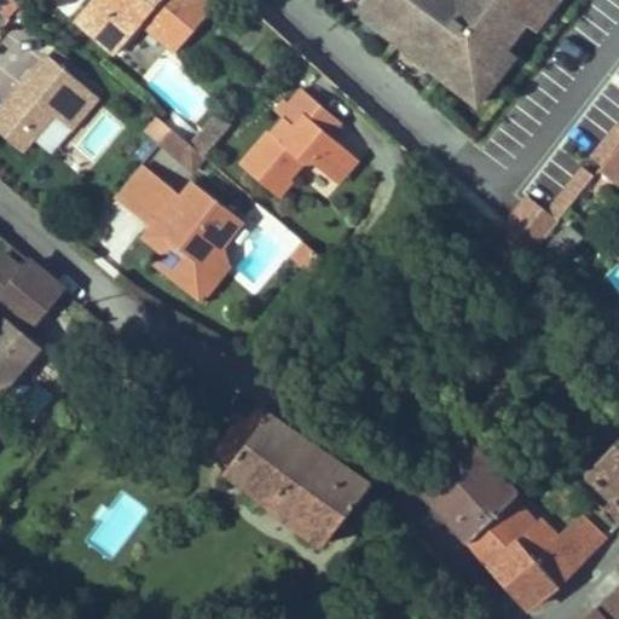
[(214,7),(206,0),(91,0),(76,18),(116,53),(143,22),(177,51),(214,7)]
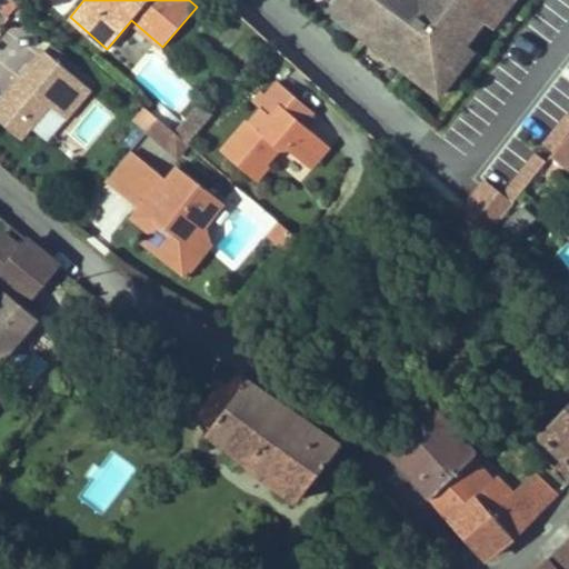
[(332,0),(327,9),(350,27),(357,18),(386,40),(378,49),(439,96),(457,72),(448,66),(466,42),(482,20),(498,0),(332,0)]
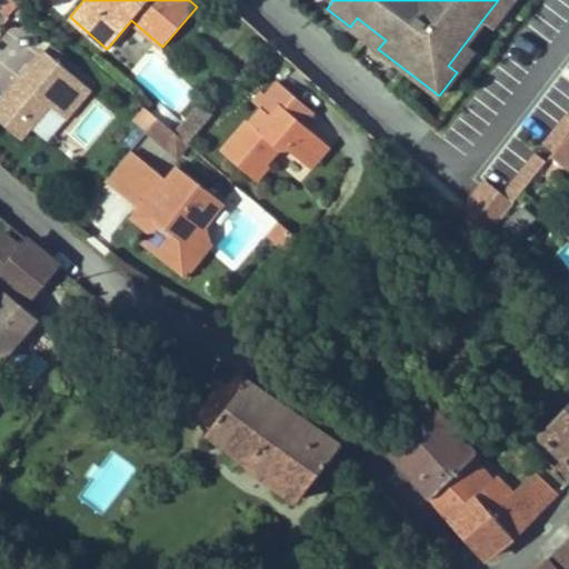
[(491,27),(511,0),(498,0),(482,20),(491,27)]
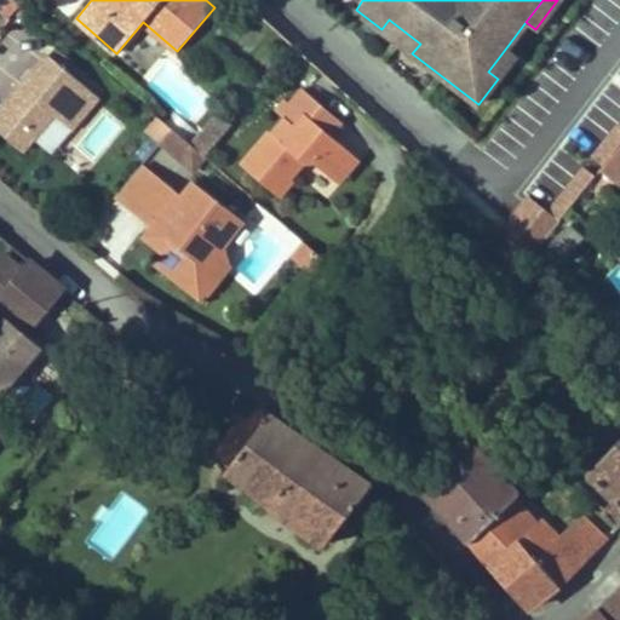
[(420,44),(389,19),(382,29),(412,53),(420,44)]
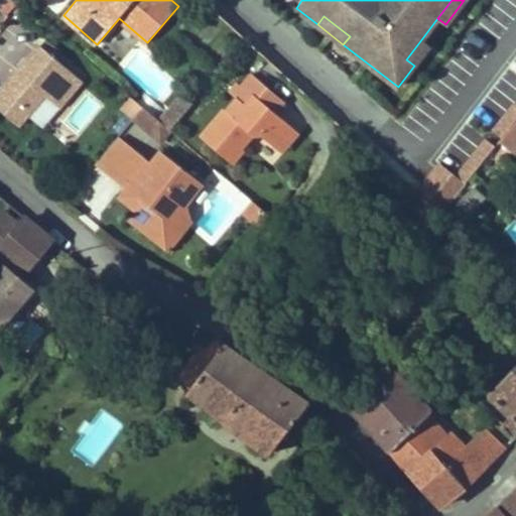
[(414,66),(430,44),(422,38),(406,59),(414,66)]
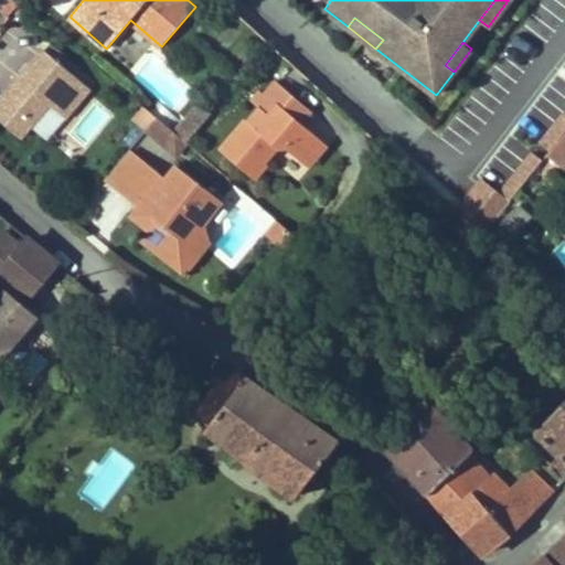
[(91,88),(44,49),(30,66),(34,70),(29,76),(24,72),(0,100),(0,118),(21,137),(49,105),(65,118),(91,88)]
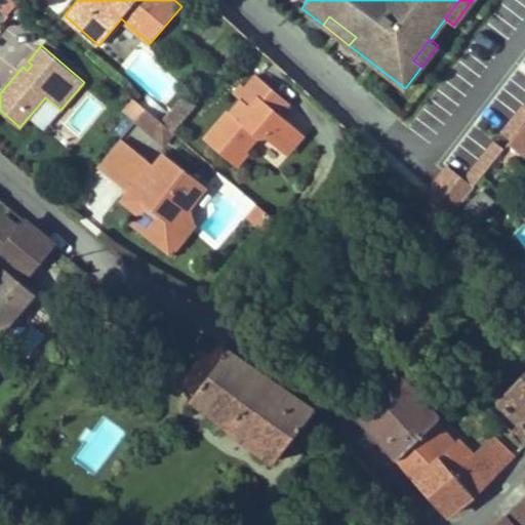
[(27,71),(32,65),(28,62),(23,67),(27,71)]
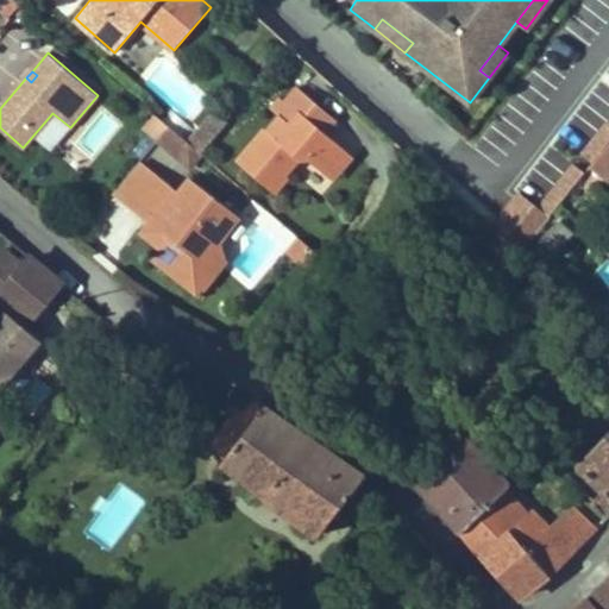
[(326,132),(301,112),(313,99),(297,86),(286,101),(281,98),(271,108),(282,117),(269,132),(264,129),(237,161),(275,193),(289,177),(286,175),(299,158),(309,159),(328,176),(349,152),(326,132)]
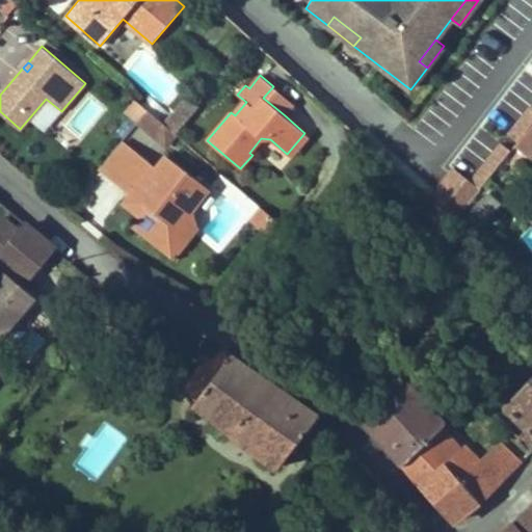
[(294,104),(273,86),(263,98),(285,115),(294,104)]
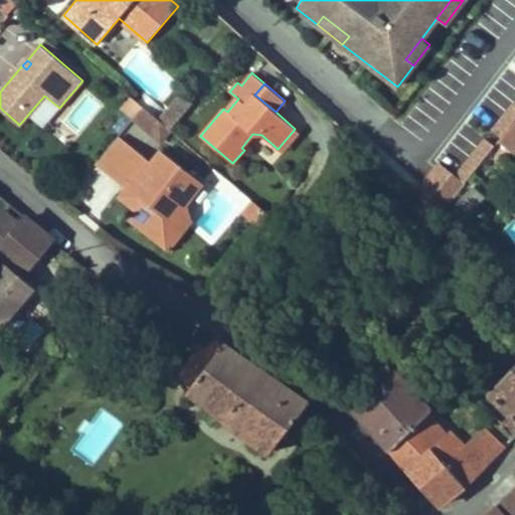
[(170,130),(193,104),(182,94),(159,121),(170,130)]
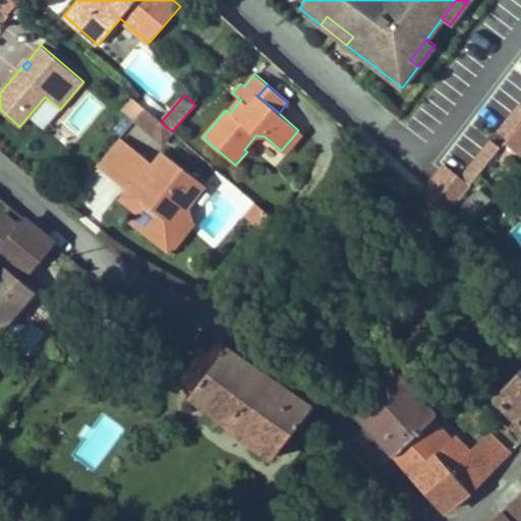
[(161,122),(145,108),(135,119),(162,142),(172,131),(161,122)]
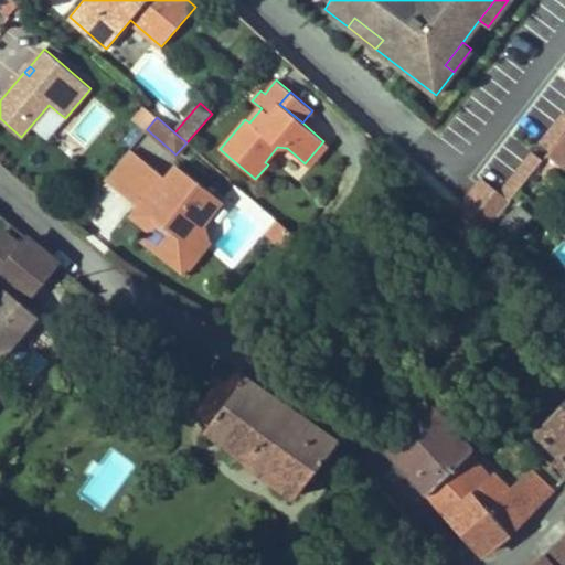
[(564,172),(564,170),(564,131),(545,157),(564,172)]
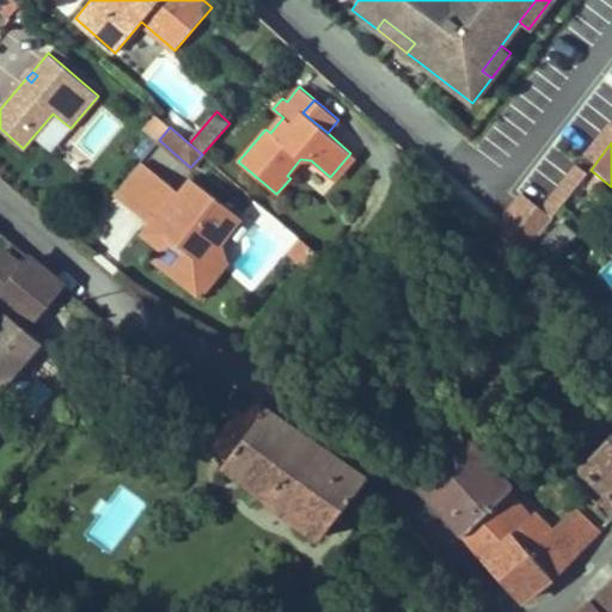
[(335,182),(355,157),(350,153),(330,177),(335,182)]
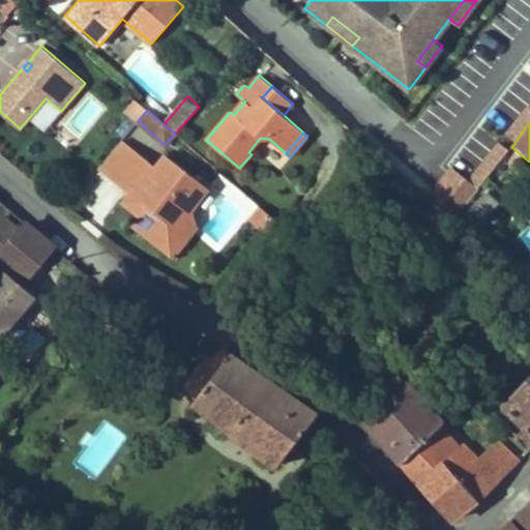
[(112,179),(135,150),(122,140),(97,168),(112,179)]
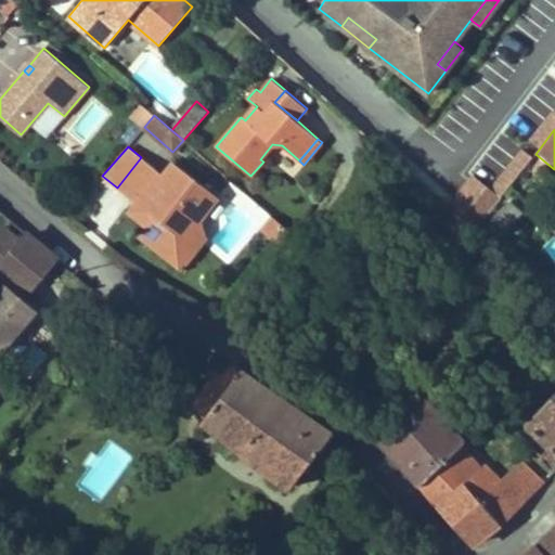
[(218,197),(175,163),(164,176),(141,157),(117,188),(139,205),(140,204),(154,215),(139,234),(155,247),(163,239),(175,248),(199,241),(193,218),(201,216),(205,214),(218,197)]
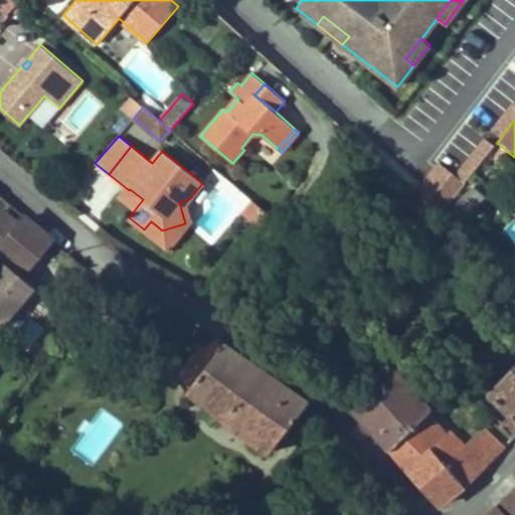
[(463,221),(485,197),(473,187),(453,211),(463,221)]
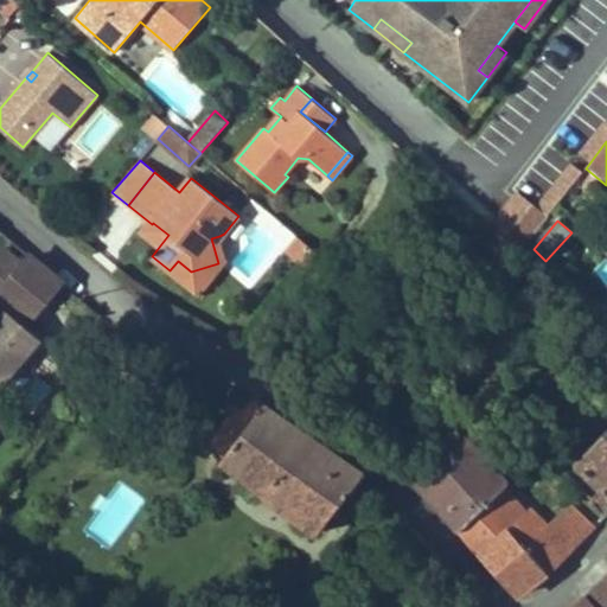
[(494,249),(503,240),(497,235),(489,244),(494,249)]
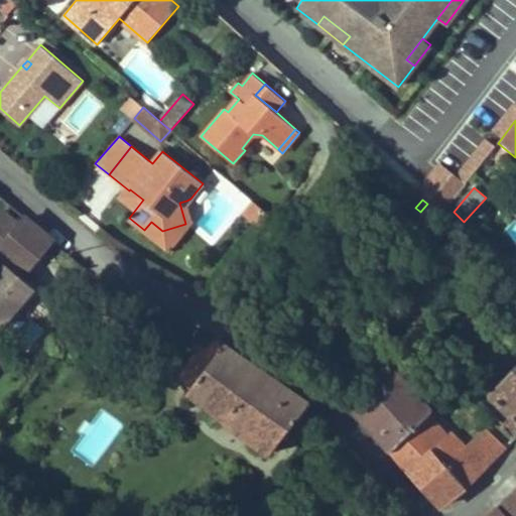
[(169,249),(191,221),(186,201),(179,203),(185,224),(162,231),(151,222),(144,230),(169,249)]
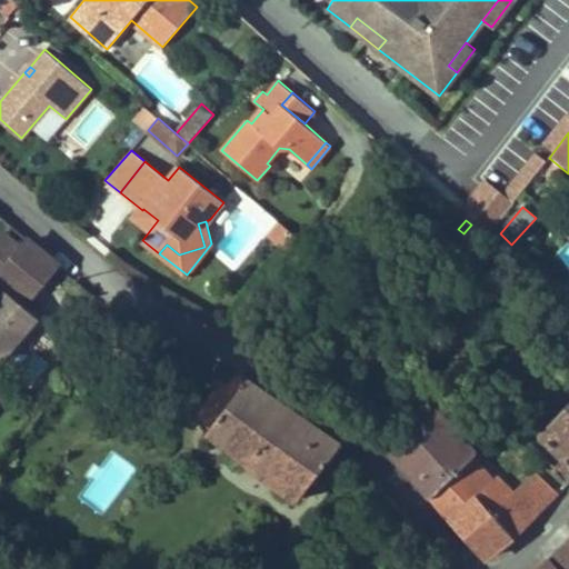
[(270,236),(280,245),(291,232),(280,222),(270,236)]
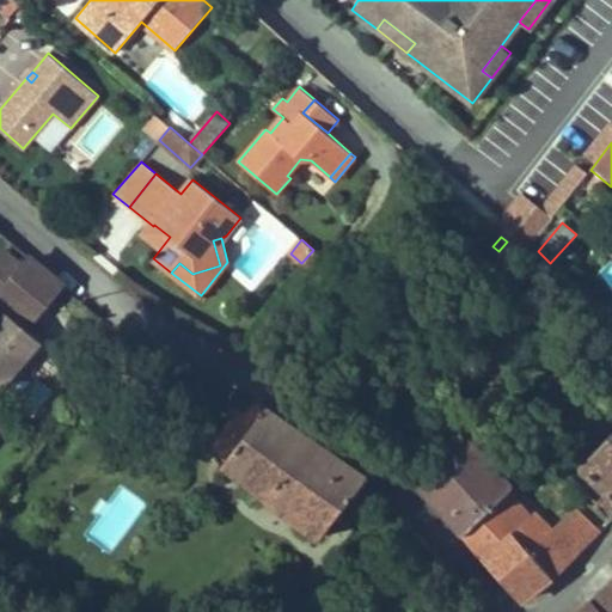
[(520,255),(507,242),(499,251),(512,263),(520,255)]
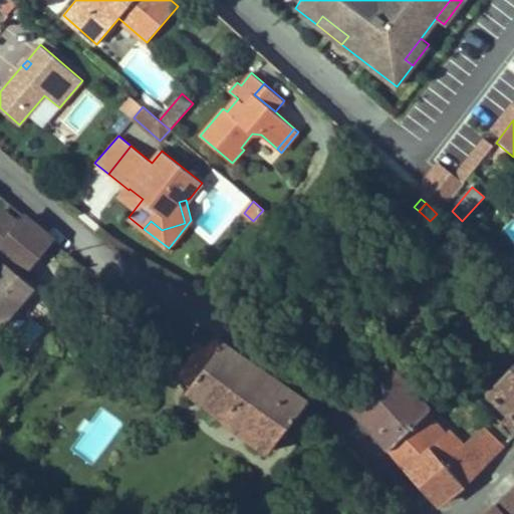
[(0,247),(20,224),(3,210),(0,213),(0,247)]
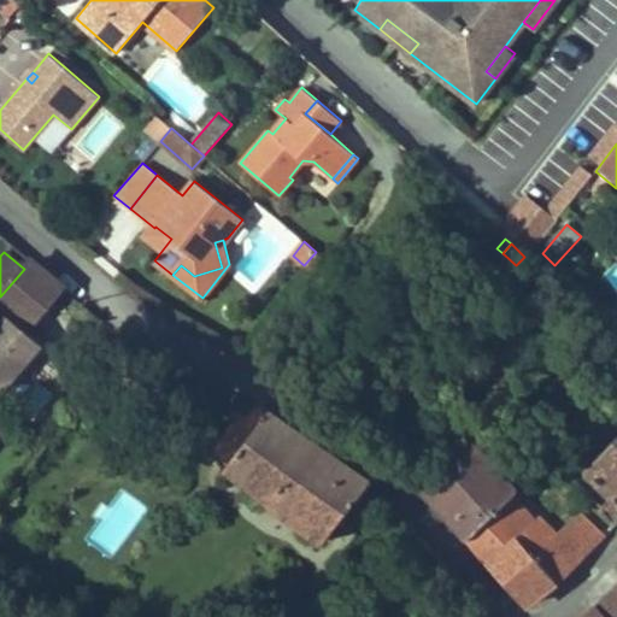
[(304,265),(311,271),(322,257),(316,252),(304,265)]
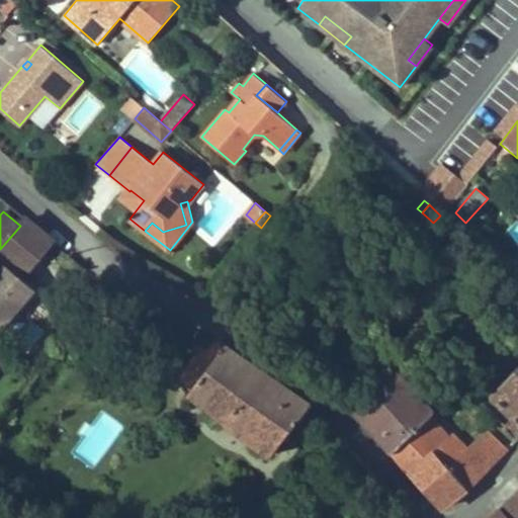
[(0,252),(24,273),(52,241),(26,219),(20,226),(0,249),(0,252)]
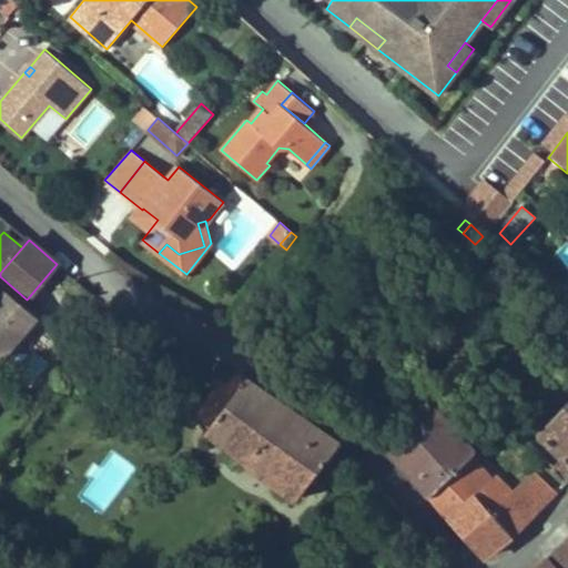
[(0,359),(37,316),(7,290),(0,296),(0,359)]
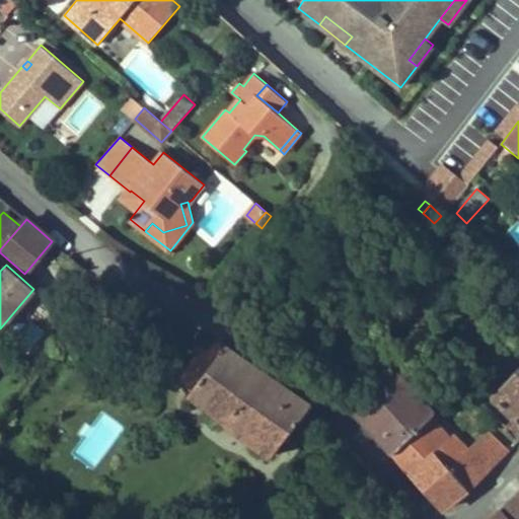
[(226,347),(224,349),(215,344),(179,379),(193,390),(191,392),(272,454),(310,406),(226,347)]
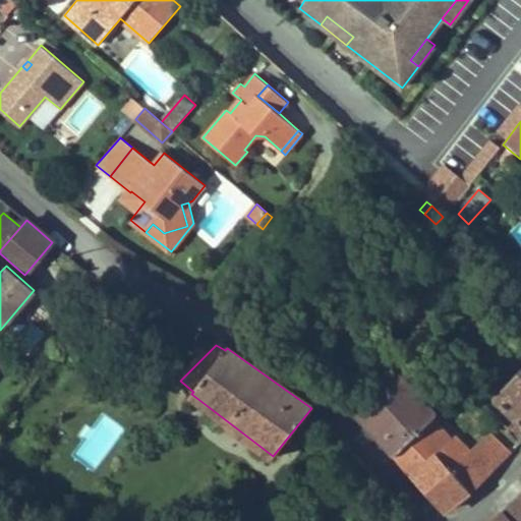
[(520,369),(495,398),(520,421),(510,431),(520,441),(520,440),(520,369)]
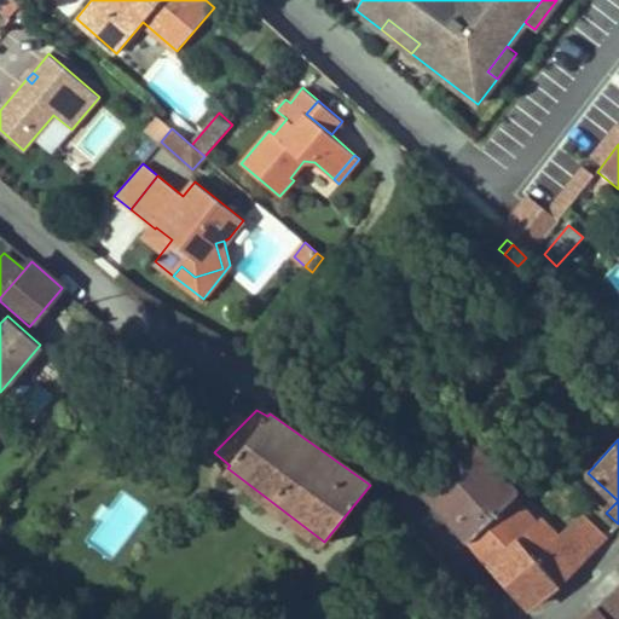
[(520,493),(476,444),(435,481),(426,472),(414,482),(423,492),(468,542),(469,541),(514,497),(520,493)]
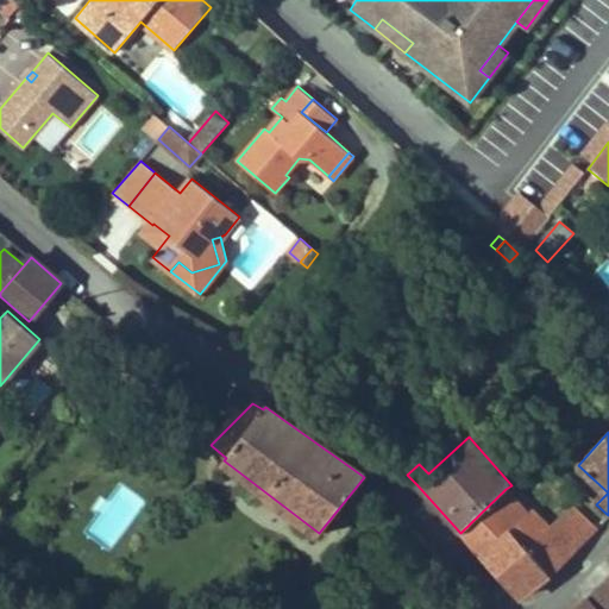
[(497,575),(548,528),(532,513),(528,515),(506,489),(462,532),(497,575)]
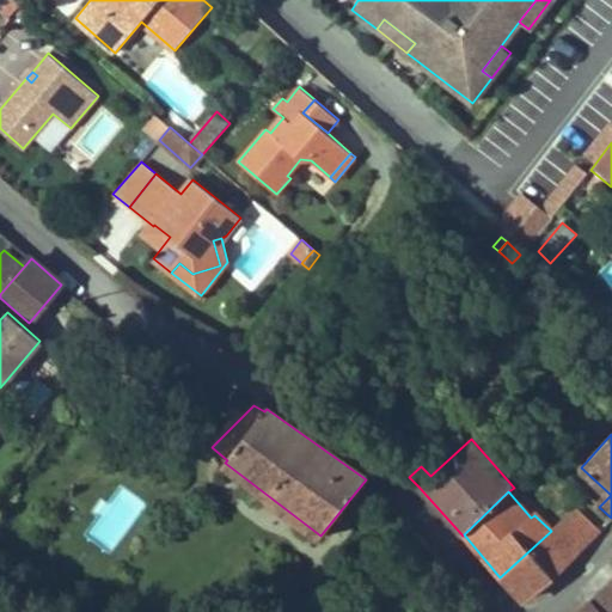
[(554,579),(600,533),(575,509),(551,531),(500,577),(520,600),(551,576),(554,579)]
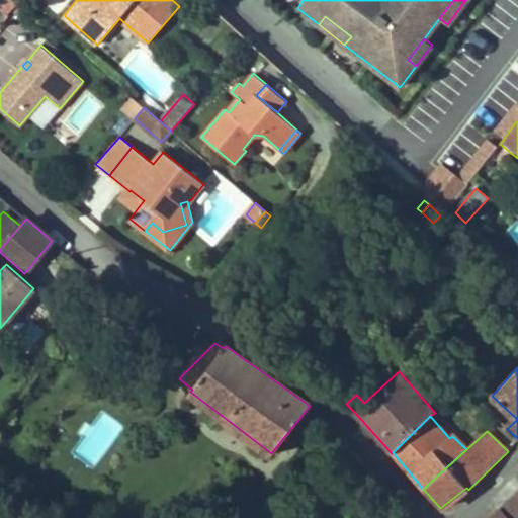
[(517,517),(517,494),(492,517),(517,517)]
